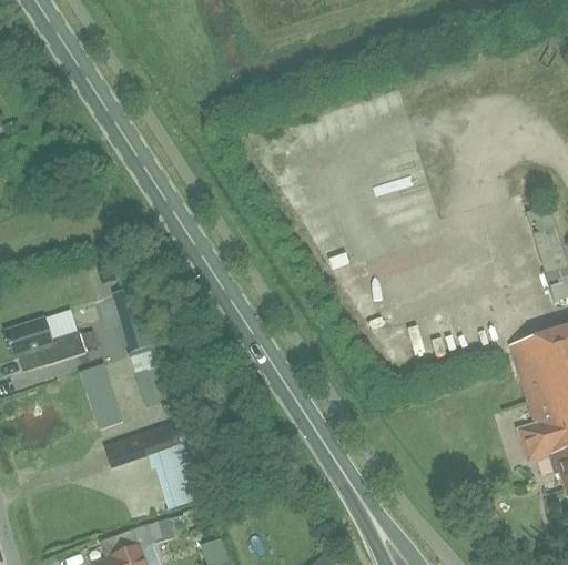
[(567,295),(567,269),(566,263),(563,252),(547,205),(526,212),(553,301),(567,295)]
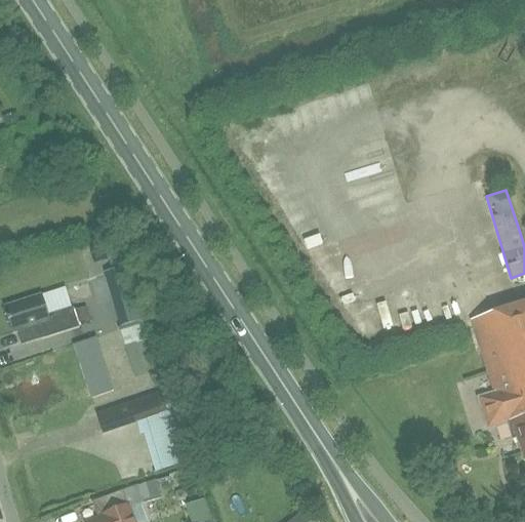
[(108,255),(103,235),(88,239),(94,259),(108,255)]
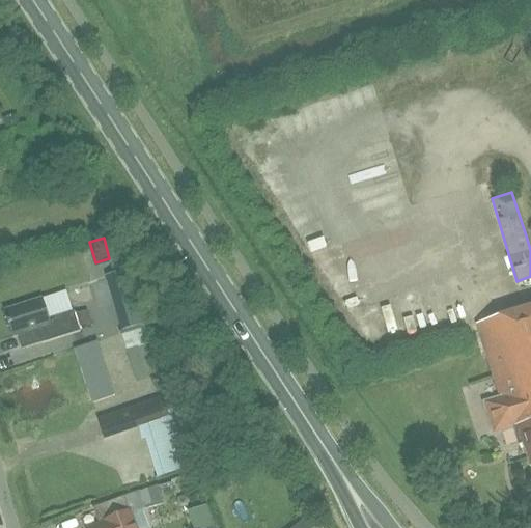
[(80,329),(78,324),(90,321),(86,308),(75,312),(74,308),(48,316),(42,297),(4,308),(12,335),(37,327),(42,341),(80,329)]
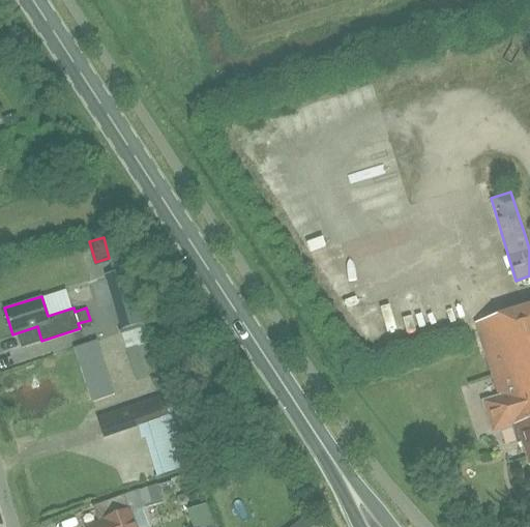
[(519,439),(524,438),(529,459),(529,302),(476,320),(499,393),(483,399),(494,429),(513,422),(519,439)]
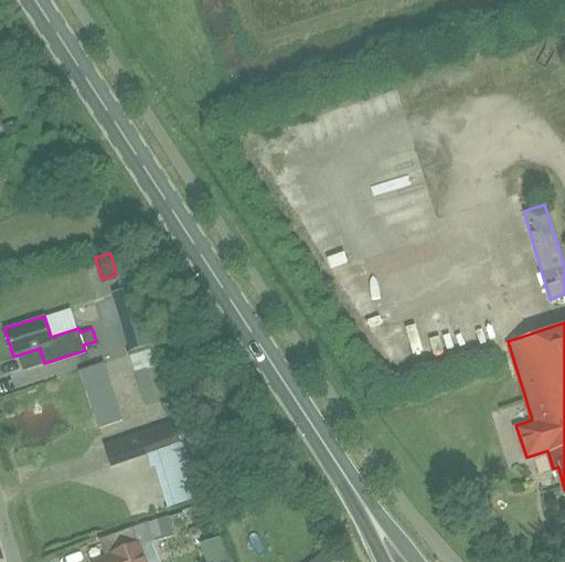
[(129,351),(136,371),(162,363),(156,342),(129,351)]
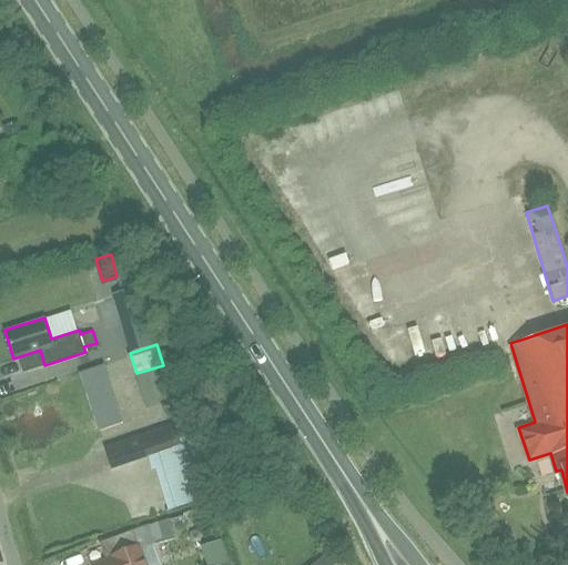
[(79,371),(99,429),(122,421),(102,363),(79,371)]
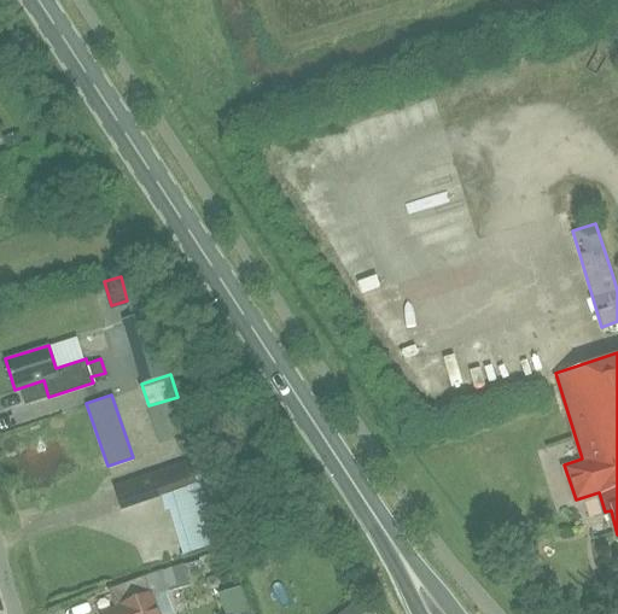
[(188,460),(115,486),(121,506),(196,480),(188,460)]
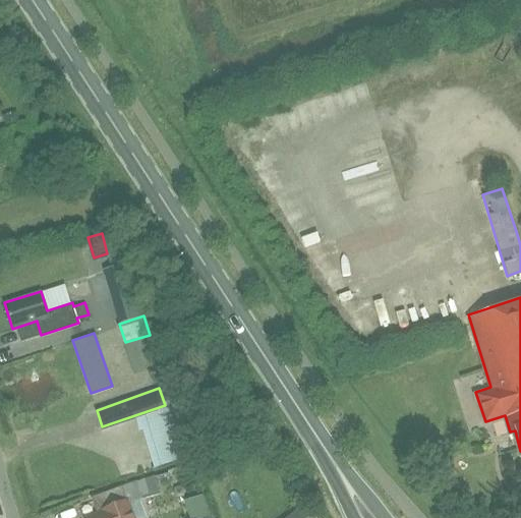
[(158,493),(153,473),(91,497),(99,516),(94,517),(133,517),(128,503),(137,499),(158,493)]
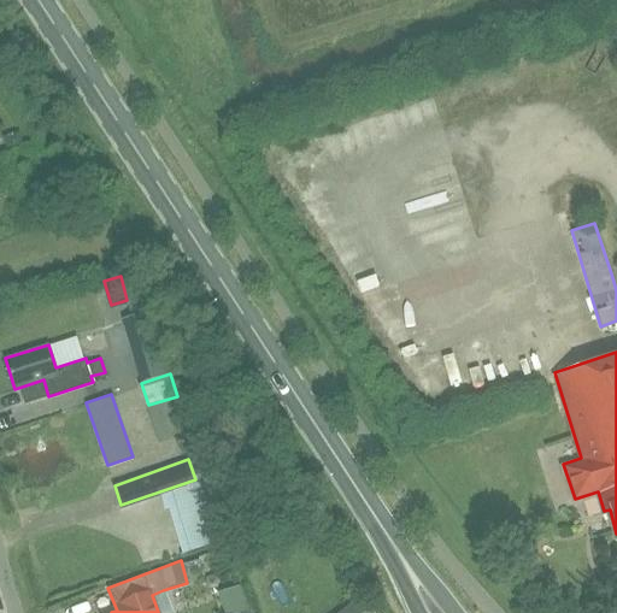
[(338,612),(377,612),(363,594),(338,612)]
